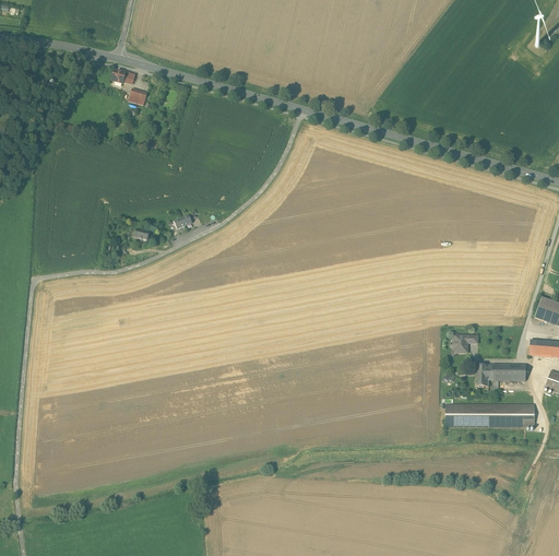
[(115,67),(111,79),(122,82),(123,80),(133,82),(135,73),(115,67)]
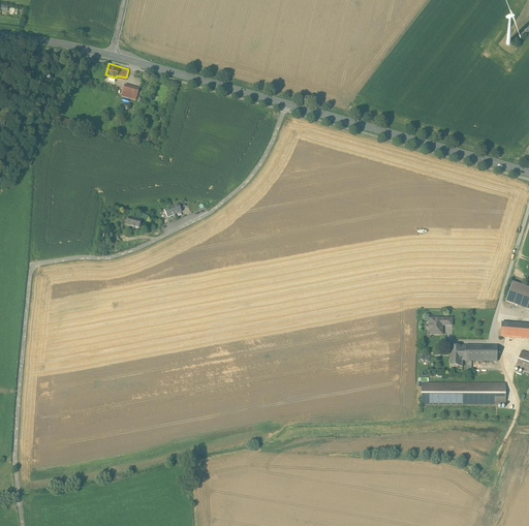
[(122,94),(135,98),(138,86),(125,82),(122,94)]
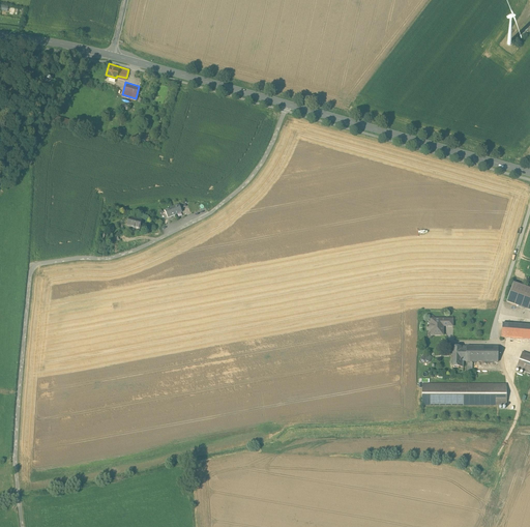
[(166,208),(168,215),(182,209),(179,202),(166,208)]
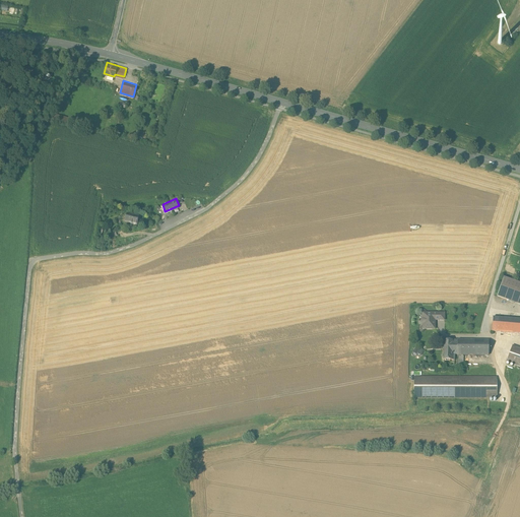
[(125,218),(137,222),(139,213),(127,210),(125,218)]
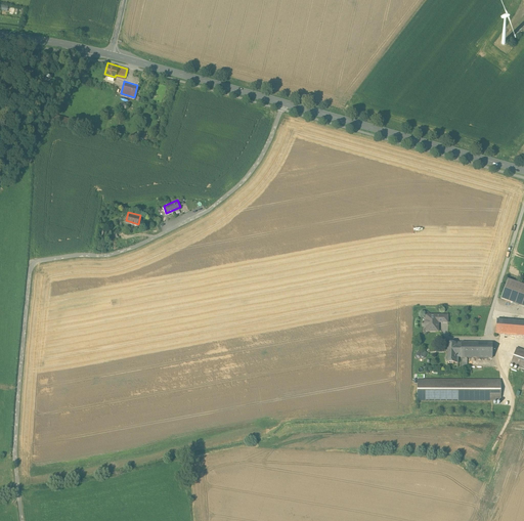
[(523,304),(523,283),(508,276),(500,296),(523,304)]
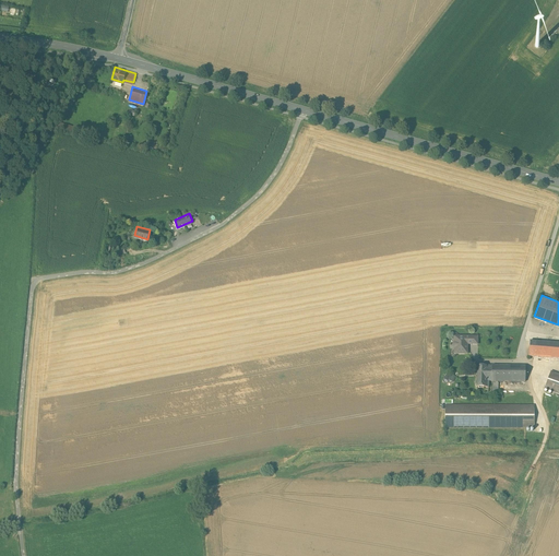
[(477,334),(458,333),(458,339),(456,339),(455,339),(454,340),(453,341),(453,342),(453,343),(453,344),(454,345),(454,351),(467,351),(467,344),(466,343),(466,341),(477,342),(477,334)]
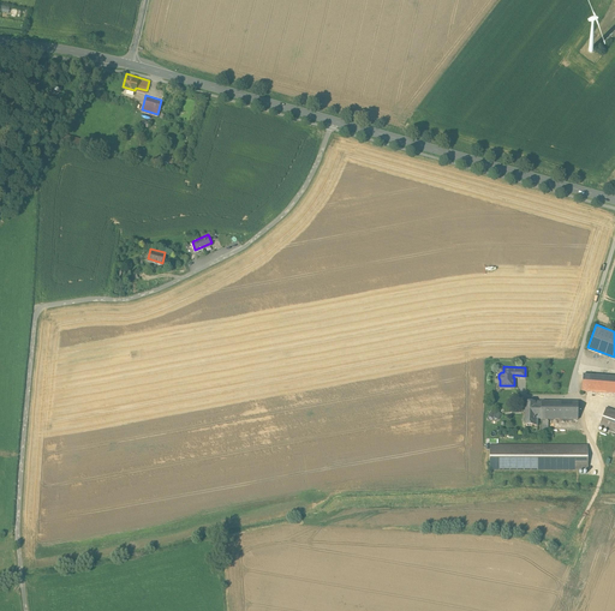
[(614,373),(583,371),(581,388),(614,390),(614,373)]
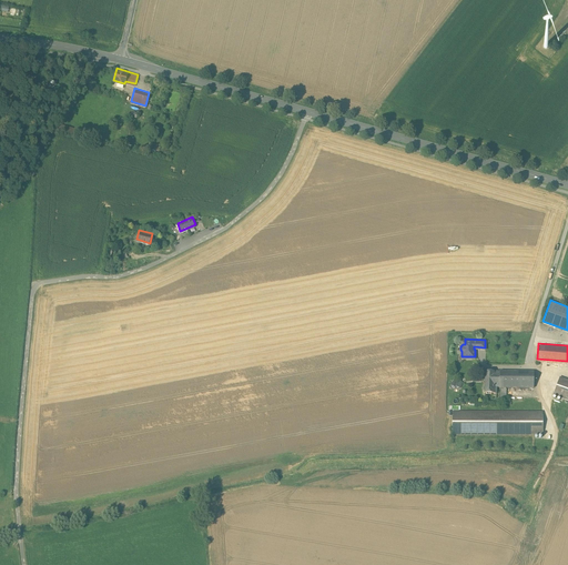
[(497,384),(499,385),(499,370),(486,369),(485,390),(497,391),(497,384)]
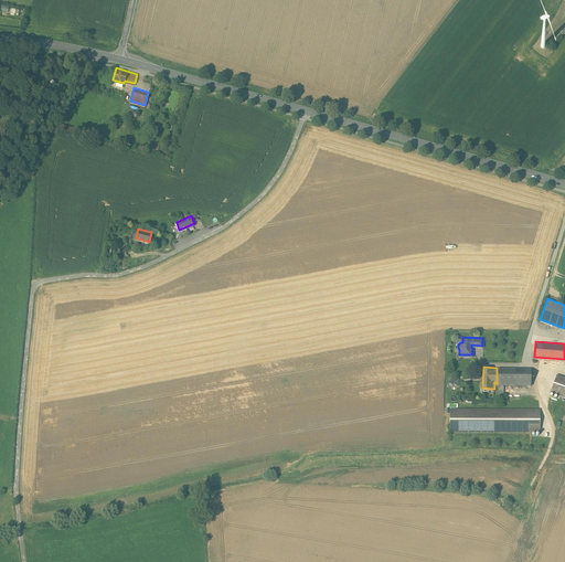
[(531,368),(497,368),(497,383),(498,383),(503,383),(531,383),(531,368)]
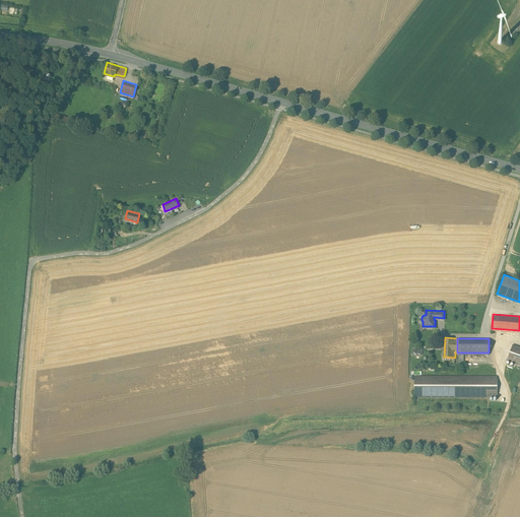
[(519,345),(513,342),(507,359),(519,363),(519,345)]
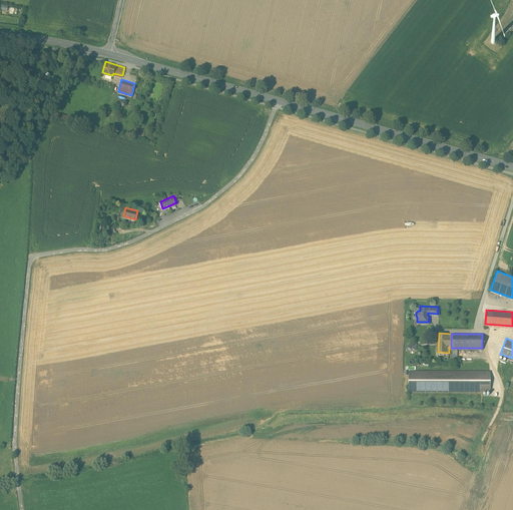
[(408,345),(416,349),(419,343),(411,339),(408,345)]
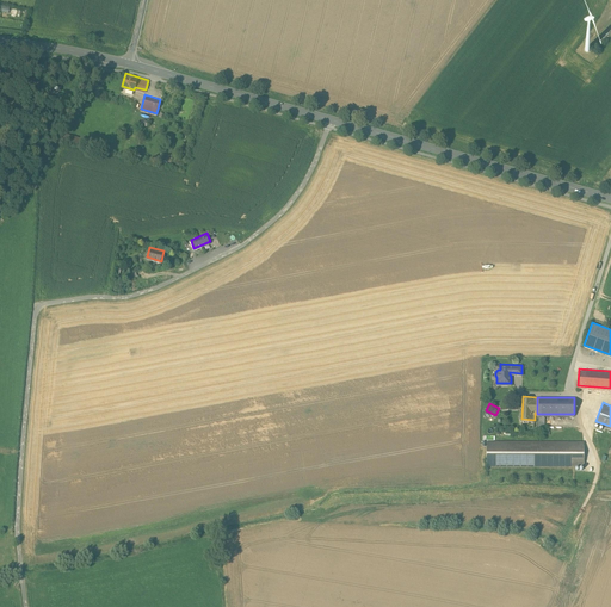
[(584,463),(584,440),(487,440),(487,463),(574,463),(584,463)]
